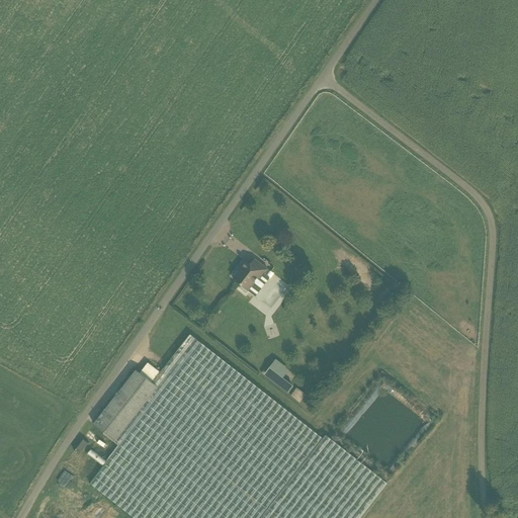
[(234,280),(242,286),(241,288),(246,292),(261,274),(263,276),(268,270),(255,260),(251,265),(246,261),(241,267),(243,269),(234,280)]
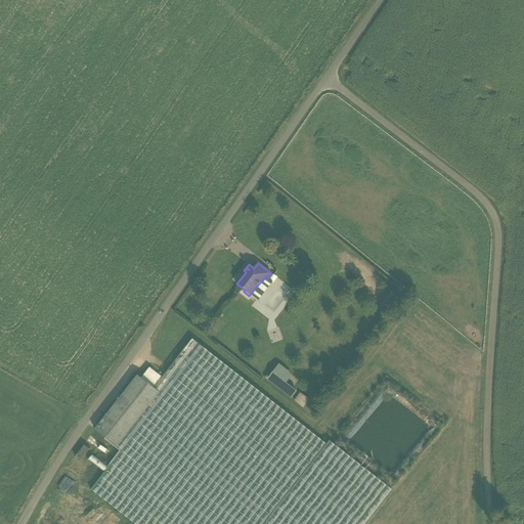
[(270,334),(272,342),(284,339),(280,330),(270,334)]
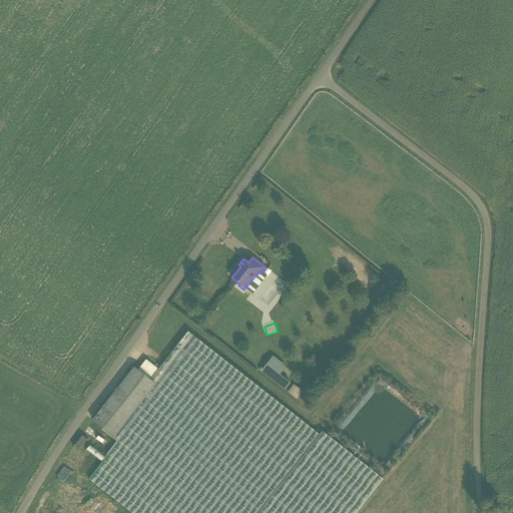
[(320,435),(198,340),(188,333),(158,370),(146,361),(138,370),(135,368),(93,421),(119,441),(88,479),(130,512),(357,512),(384,480),(323,432),(320,435)]
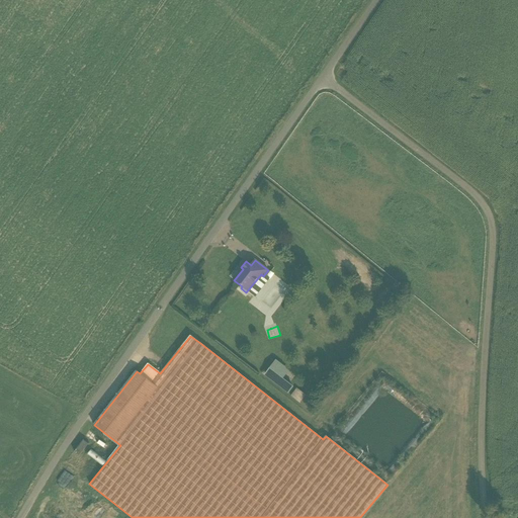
[(275,360),(265,373),(289,392),(293,386),(283,378),(279,376),(286,367),(275,360)]
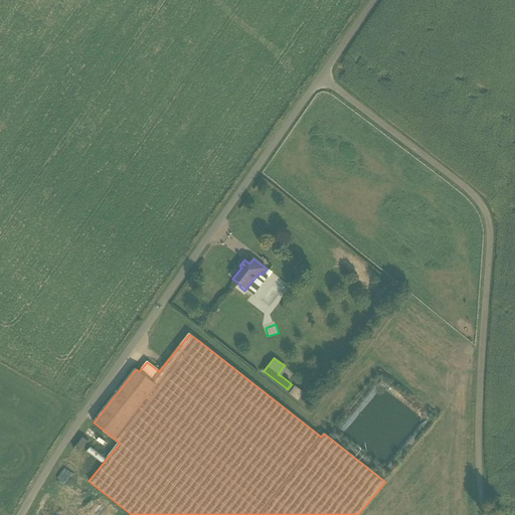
[(82,438),(74,450),(79,453),(88,442),(82,438)]
